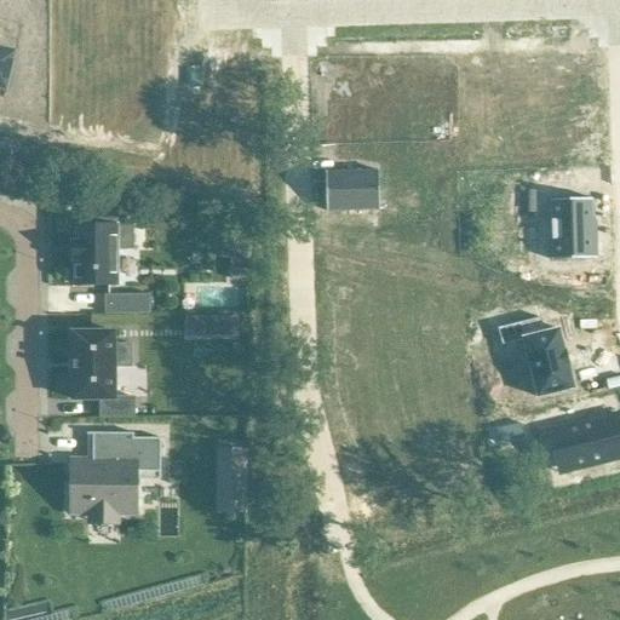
[(0,86),(6,87),(13,52),(0,49),(0,86)]
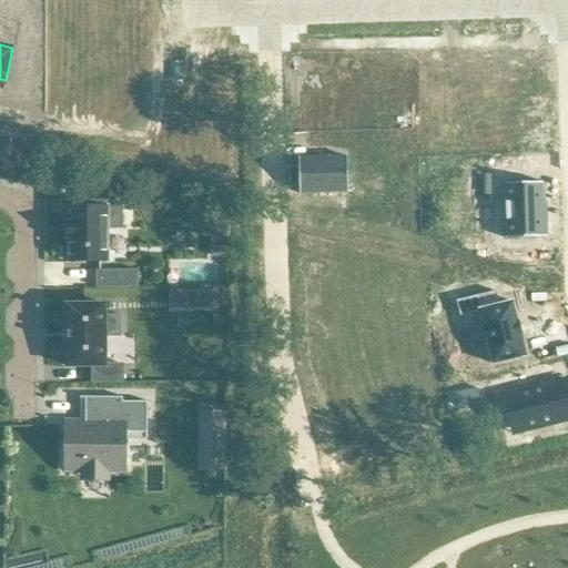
[(462,61),(435,62),(437,127),(477,125),(475,98),(464,98),(462,61)]
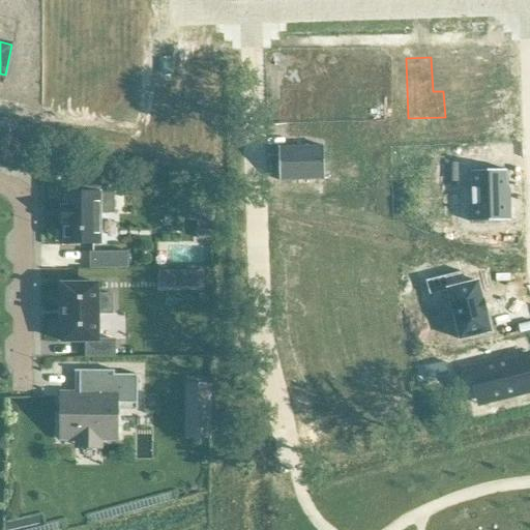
[(324,146),(278,148),(280,181),(325,179),(324,146)]
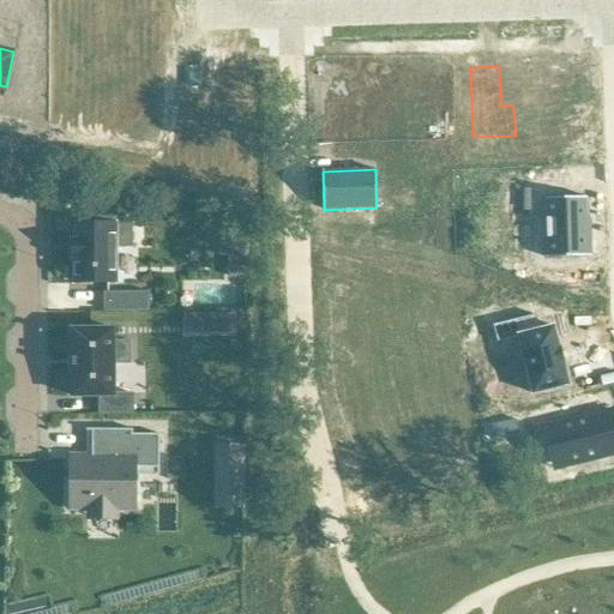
[(585,198),(546,199),(547,258),(593,257),(591,221),(587,222),(585,198)]
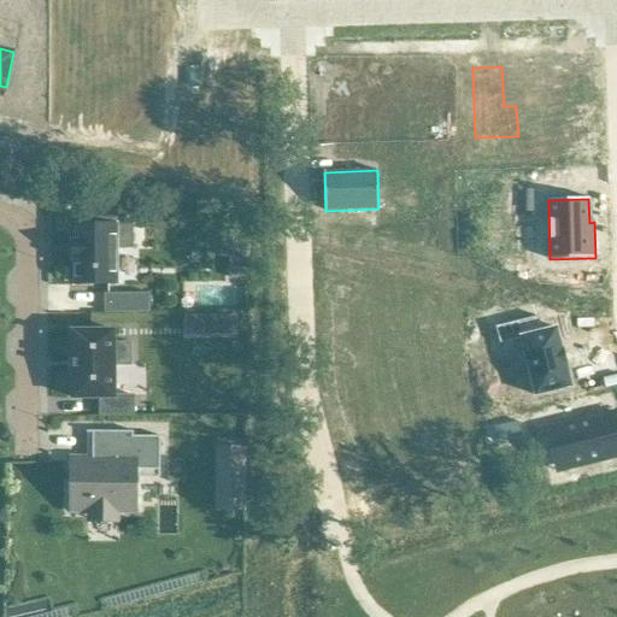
[(133,248),(133,225),(122,225),(122,213),(117,212),(86,213),(86,225),(77,225),(77,242),(72,242),(72,259),(75,259),(75,283),(117,283),(116,248),(133,248)]
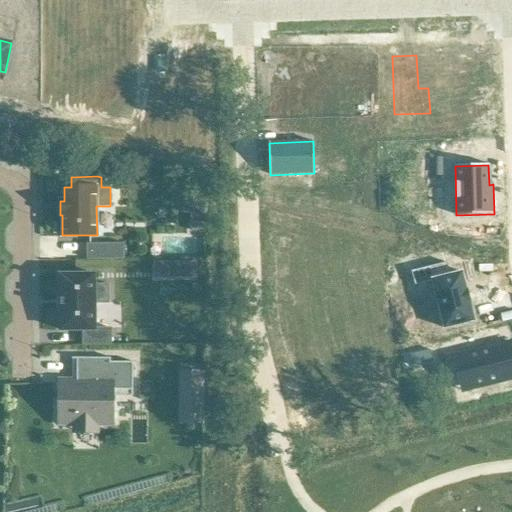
[(195,200),(192,214),(206,214),(206,203),(195,200)]
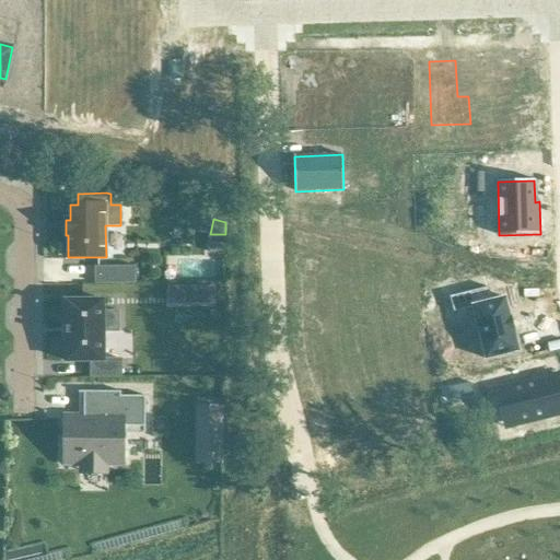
[(135,267),(95,267),(95,283),(135,283),(135,267)]
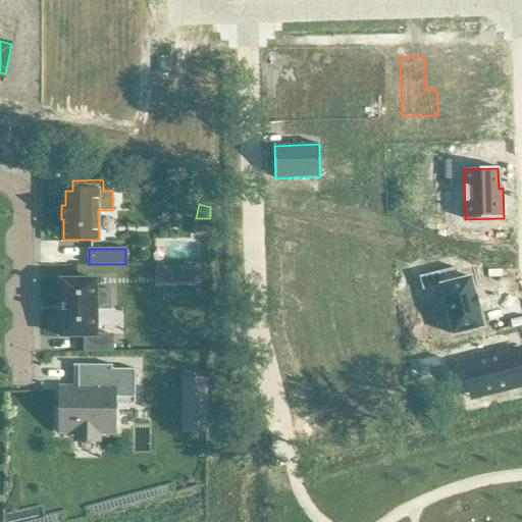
[(201,266),(158,266),(158,282),(201,282),(201,266)]
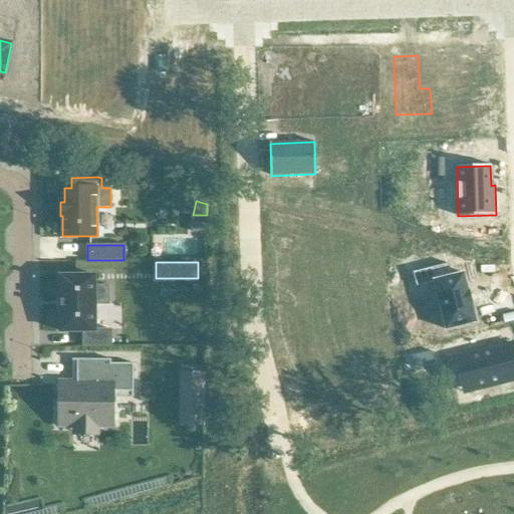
[(448,264),(413,272),(417,286),(434,282),(446,329),(476,322),(472,304),(471,302),(469,293),(469,291),(468,291),(464,273),(451,276),(448,264)]
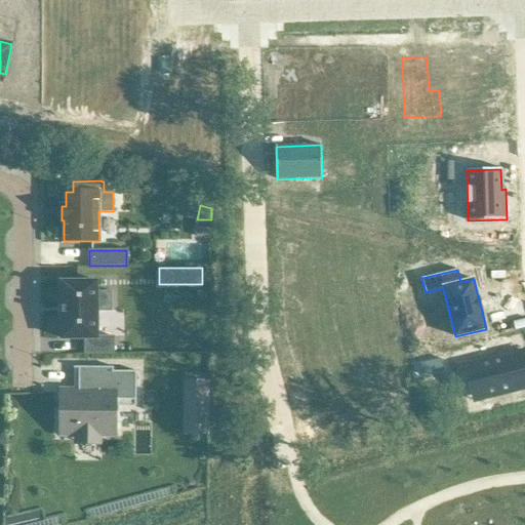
[(97,281),(62,282),(62,303),(61,303),(62,317),(62,338),(85,338),(85,353),(114,353),(114,336),(97,337),(97,311),(111,311),(111,292),(97,292),(97,281)]
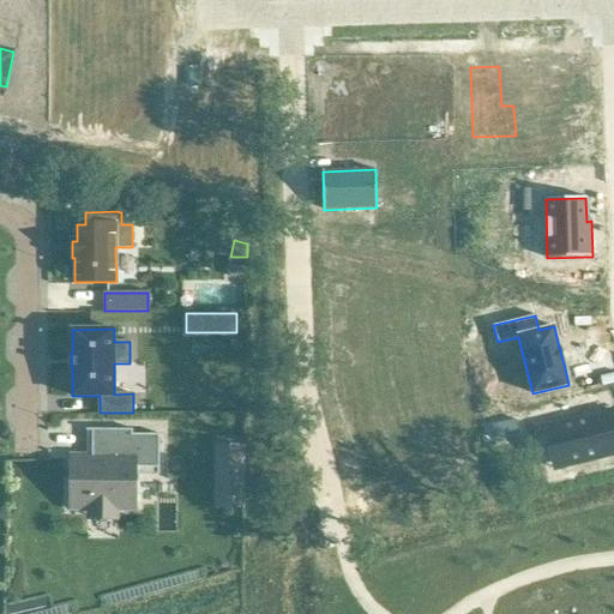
[(613,417),(613,411),(554,426),(564,467),(613,453),(613,417)]
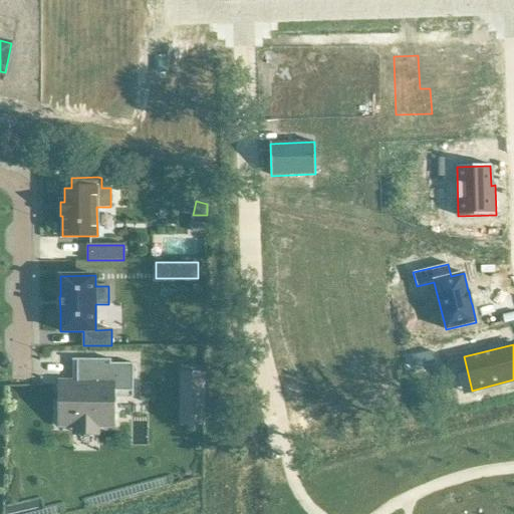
[(413,356),(416,368),(435,363),(432,351),(413,356)]
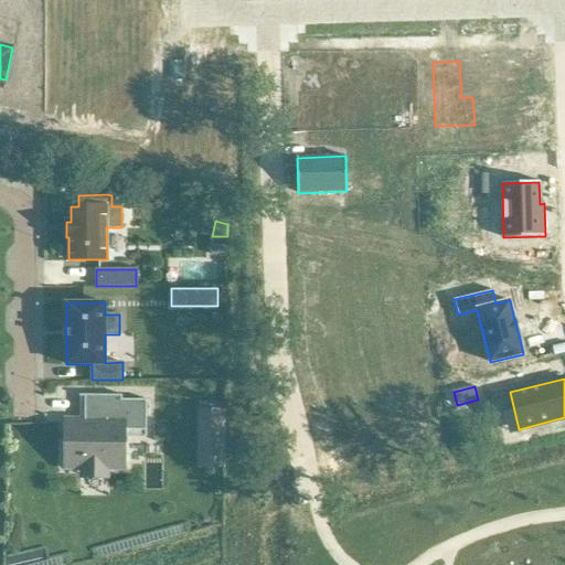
[(85,430),(65,429),(65,456),(65,464),(65,467),(66,467),(82,467),(84,467),(125,467),(125,436),(125,430),(145,430),(145,436),(147,436),(147,400),(123,400),(123,395),(108,395),(80,395),(80,396),(85,396),(85,418),(85,430)]
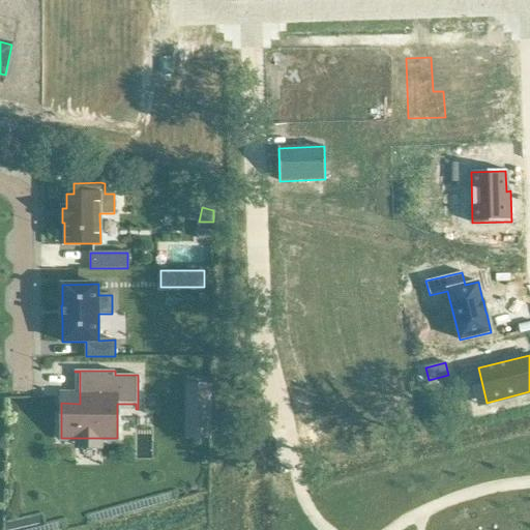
[(210,439),(211,384),(187,384),(186,438),(210,439)]
